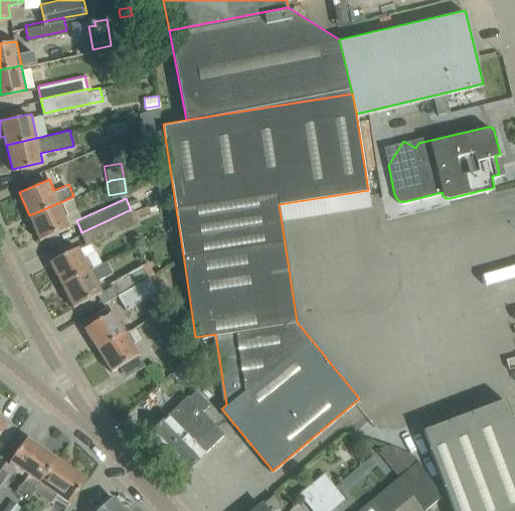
[(29,215),(39,238),(68,226),(63,214),(67,213),(62,201),(29,215)]
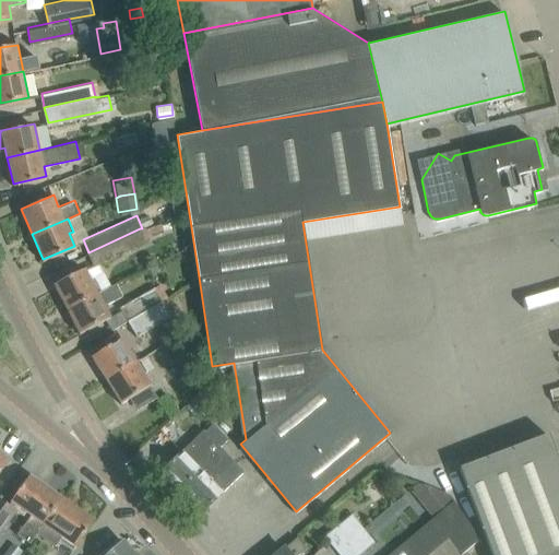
[(145,241),(140,228),(88,252),(94,263),(145,241)]
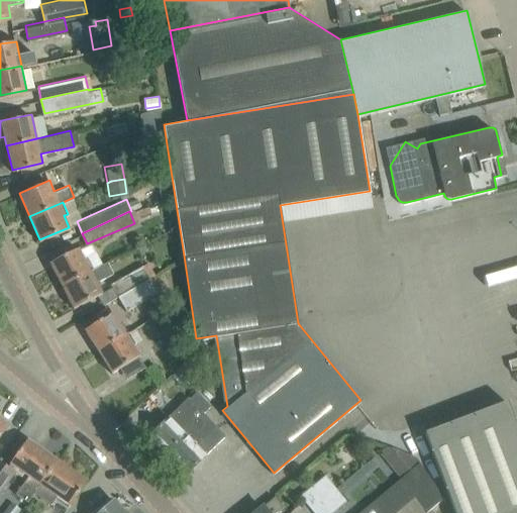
[(49,262),(61,284),(92,267),(86,255),(83,257),(78,246),(49,262)]
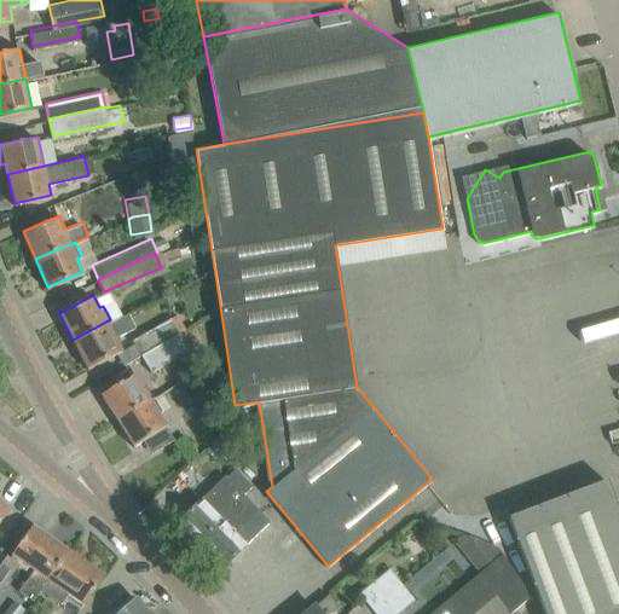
[(126,363),(142,353),(134,342),(121,349),(114,336),(136,324),(127,310),(110,319),(73,340),(87,368),(119,351),(126,363)]
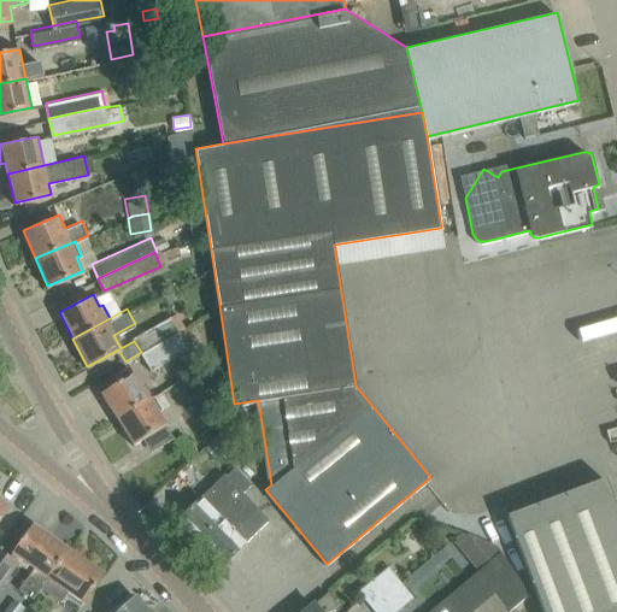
[(133,337),(134,341),(141,352),(178,330),(170,316),(133,337)]
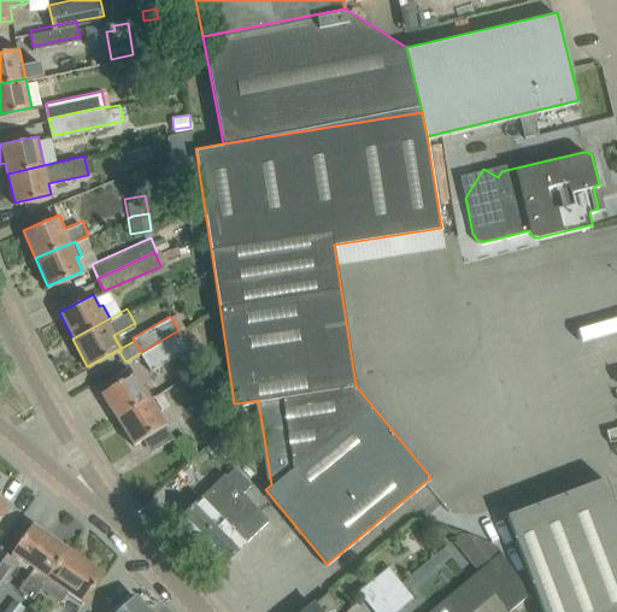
[(188,347),(178,330),(141,352),(151,369),(188,347)]
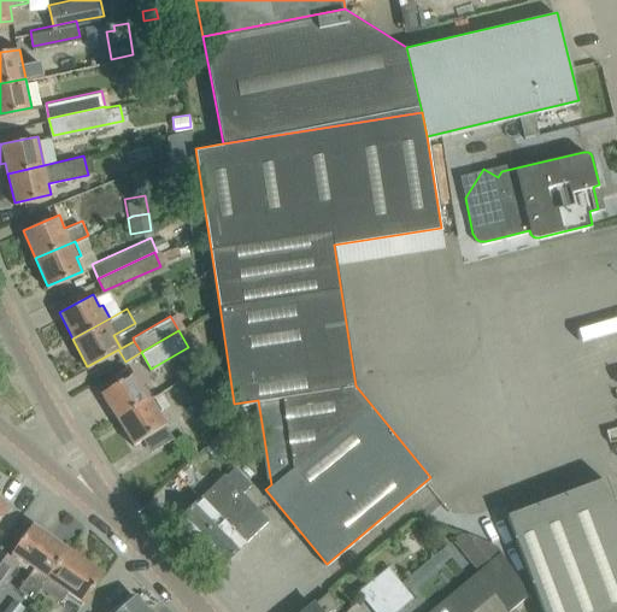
[(100,392),(117,417),(153,394),(145,382),(141,384),(134,371),(100,392)]
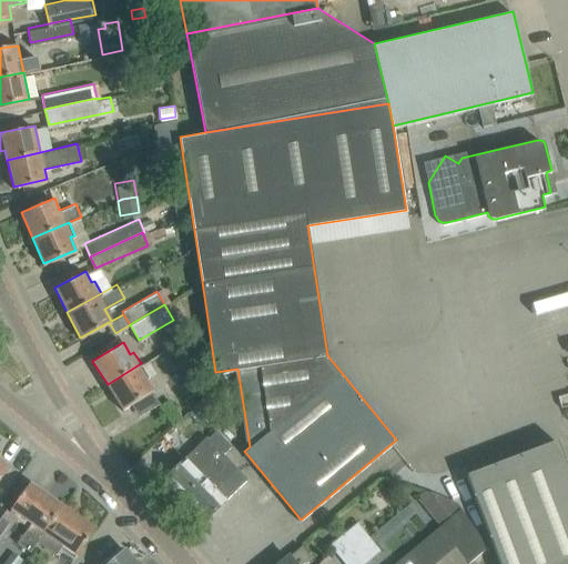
[(149,375),(141,363),(108,384),(122,409),(152,390),(145,378),(149,375)]
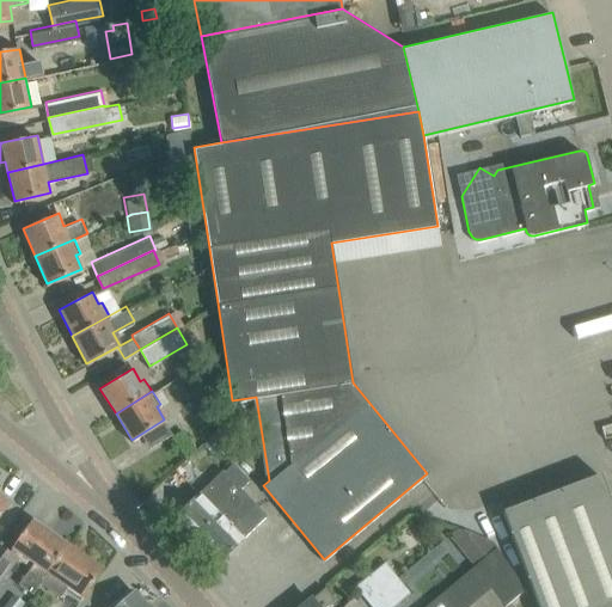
[(224,470),(240,486),(249,478),(232,461),(224,470)]
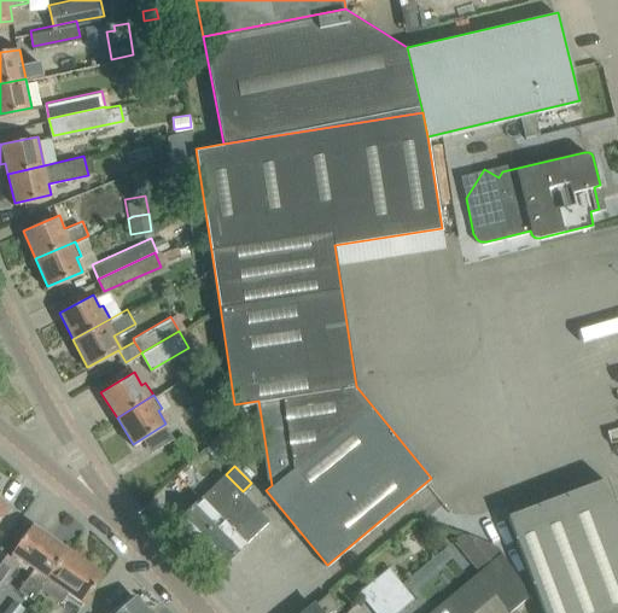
[(178,521),(196,539),(220,517),(219,515),(237,497),(243,491),(226,474),(178,521)]
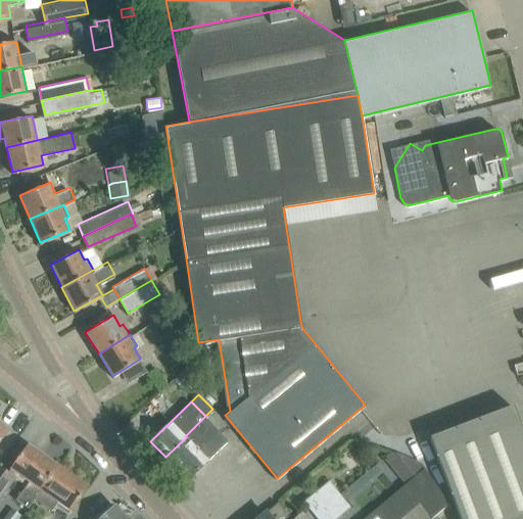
[(522,518),(522,430),(513,405),(429,436),(461,518),(522,518)]
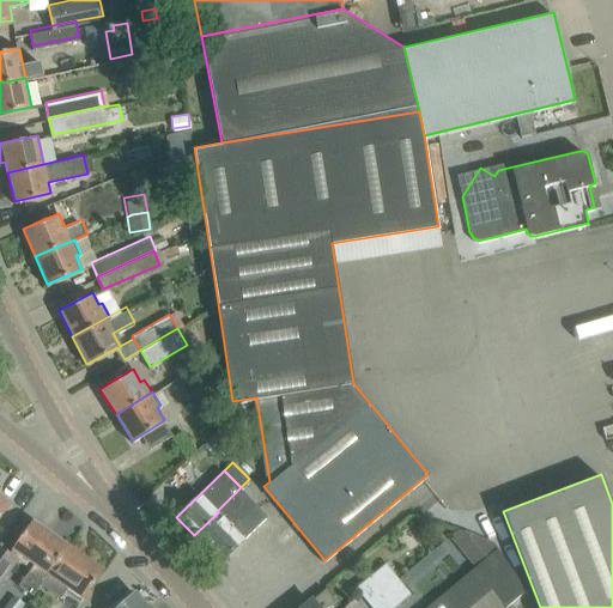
[(218,512),(194,535),(219,561),(243,537),(232,527),(238,522),(236,520),(248,508),(235,493),(217,511),(218,512)]
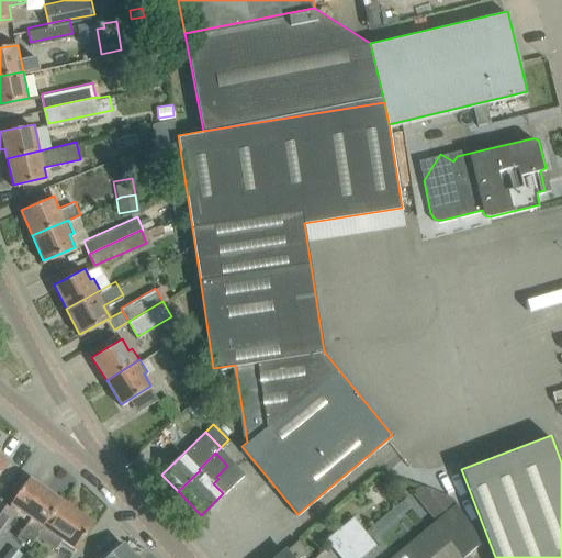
[(25,512),(31,516),(18,535),(31,545),(37,534),(43,524),(62,499),(30,477),(9,505),(9,506),(0,500),(0,526),(12,509),(23,515),(25,512)]
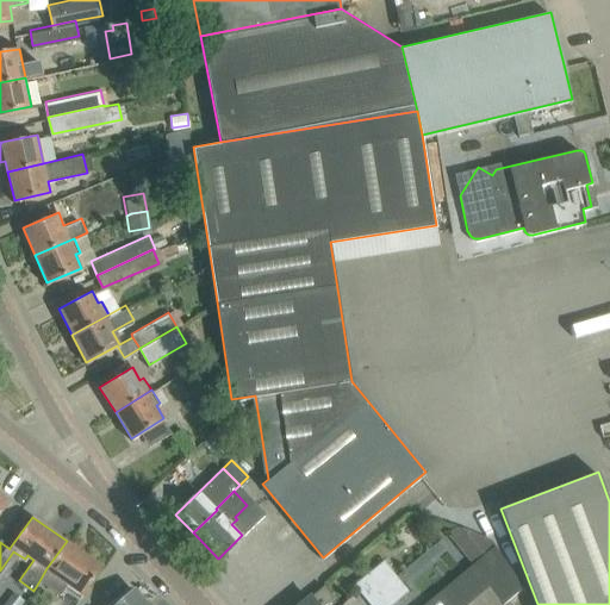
[(472,530),(456,543),(472,562),(493,543),(495,542),(491,537),(472,530)]
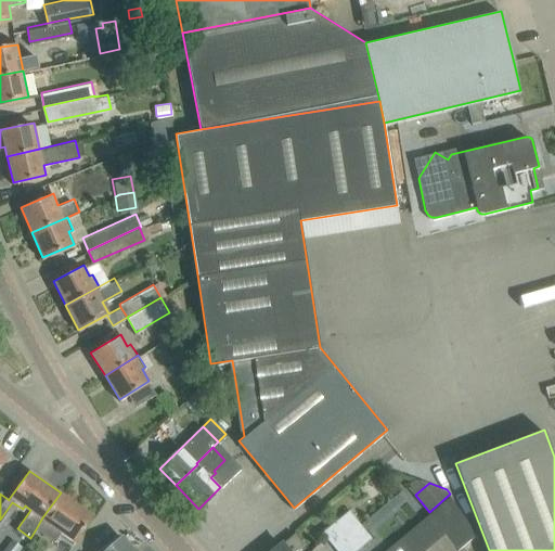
[(42,517),(37,527),(55,540),(59,535),(72,543),(92,514),(61,492),(42,517)]
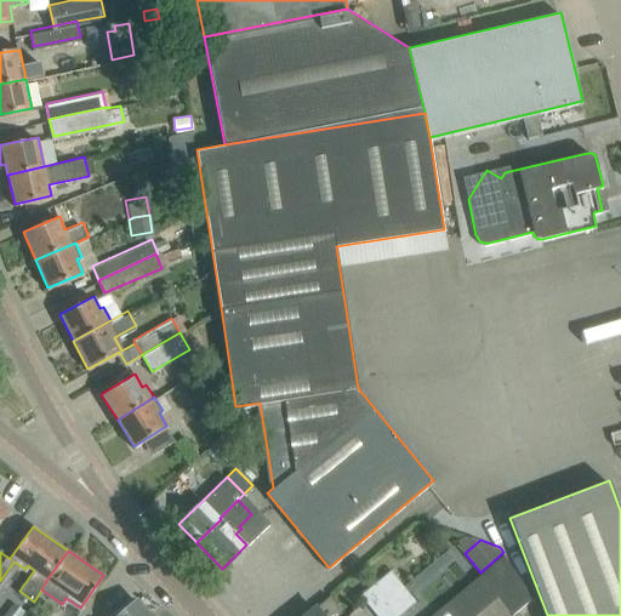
[(480,572),(427,615),(468,615),(496,594),(511,615),(522,615),(534,608),(528,600),(534,595),(502,553),(480,572)]
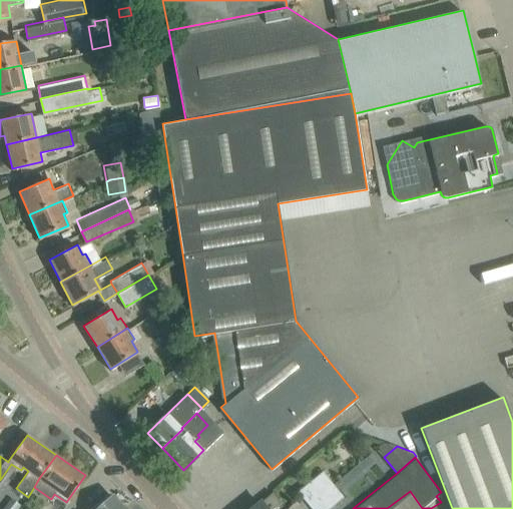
[(309,502),(334,481),(323,469),(298,490),(309,502)]
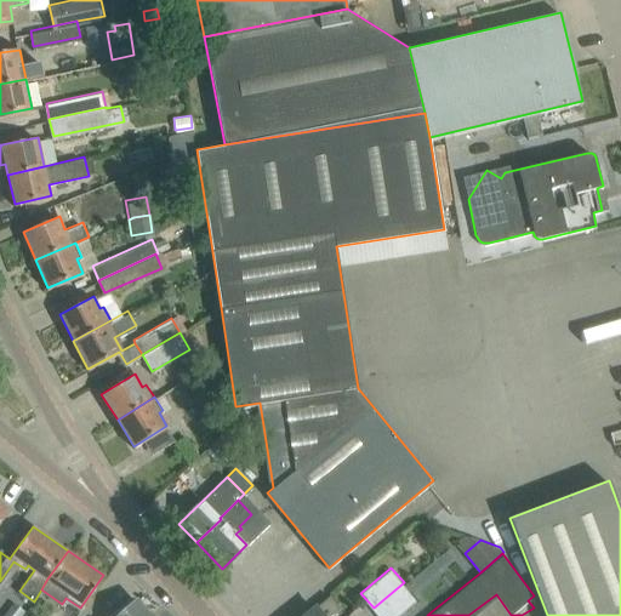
[(394,615),(416,597),(404,582),(374,608),(380,615),(394,615)]
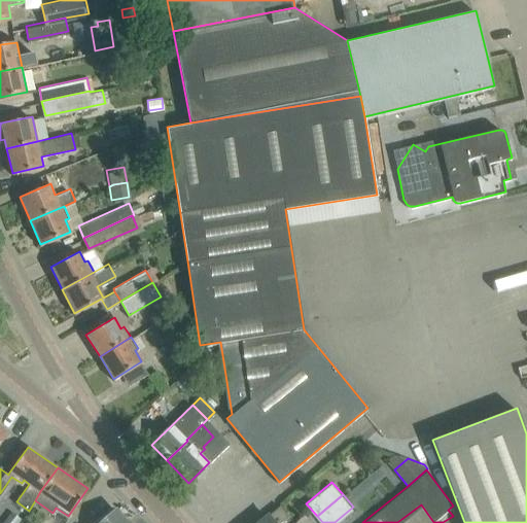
[(279,504),(256,522),(279,522),(288,516),(279,504)]
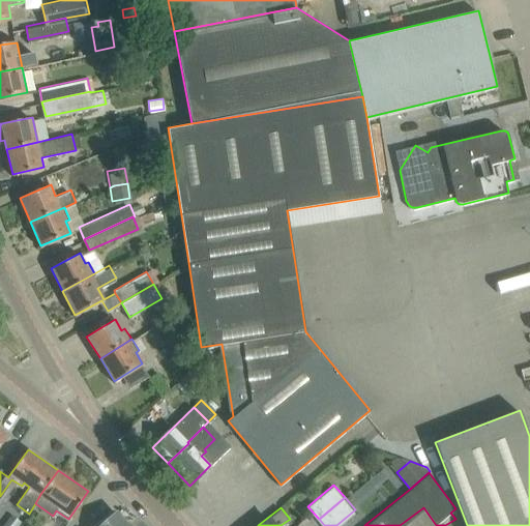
[(110,512),(89,525),(128,525),(129,525),(116,510),(113,514),(110,512)]
